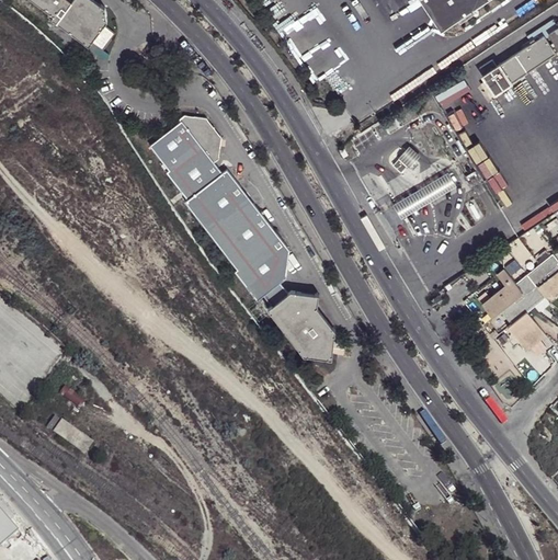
[(91,43),(104,27),(106,23),(105,8),(94,0),(33,0),(54,15),(52,21),(56,25),(58,23),(89,47),(91,43)]
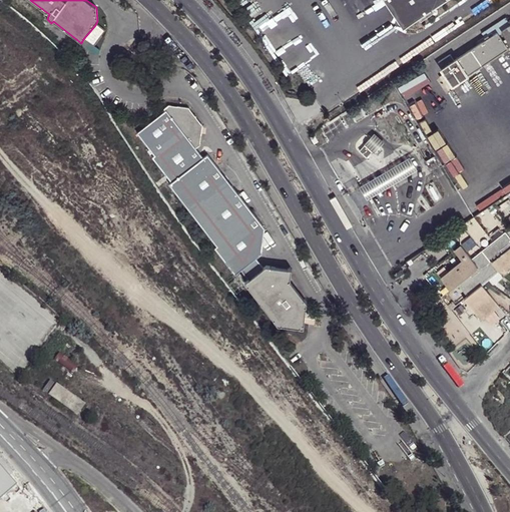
[(382,0),(396,20),(404,14),(394,0),(382,0)]
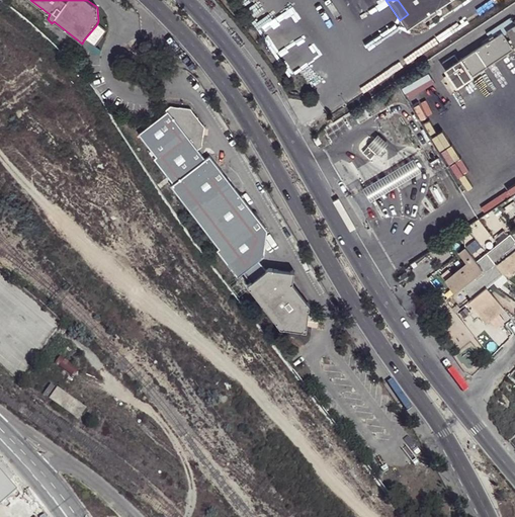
[(398,0),(408,14),(400,20),(403,24),(405,28),(446,0),(398,0)]
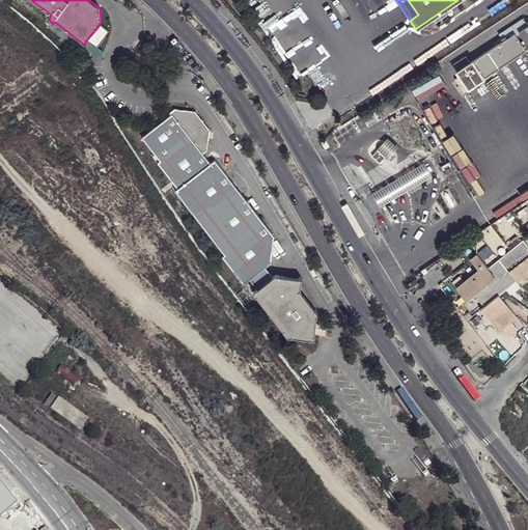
[(462,58),(449,65),(453,73),(465,89),(522,52),(511,35),(516,33),(527,52),(527,24),(524,27),(519,19),(495,35),(499,42),(466,64),(462,58)]
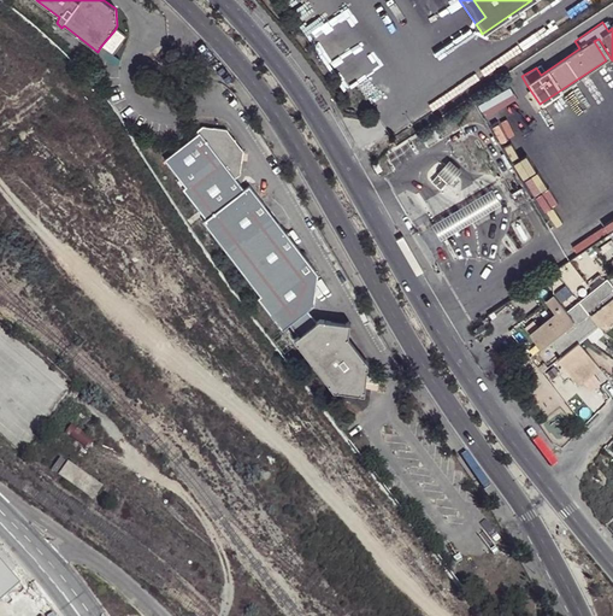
[(125,39),(115,30),(100,47),(112,57),(125,39)]
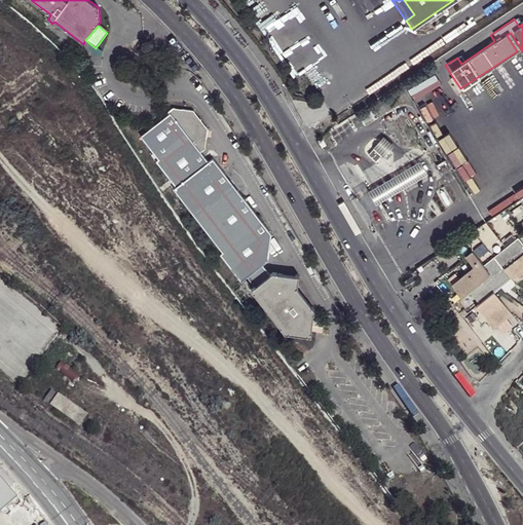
[(167,115),(140,137),(156,159),(154,161),(174,188),(173,191),(221,253),(219,256),(240,284),(246,279),(254,289),(250,292),(284,335),(304,336),(305,339),(310,339),(314,314),(297,291),(299,278),(271,274),(268,275),(262,266),(268,261),(272,237),(215,160),(209,163),(201,153),(206,151),(208,130),(192,111),(172,110),(166,113),(167,115)]
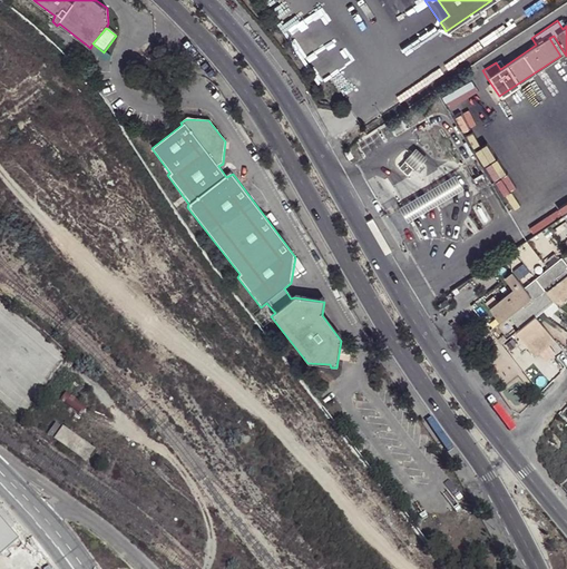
[(397,126),(388,130),(391,136),(400,130),(397,126)]
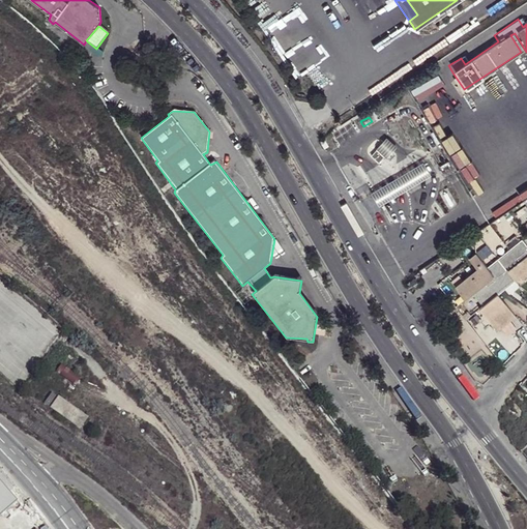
[(321,141),(316,144),(320,150),(324,147),(321,141)]
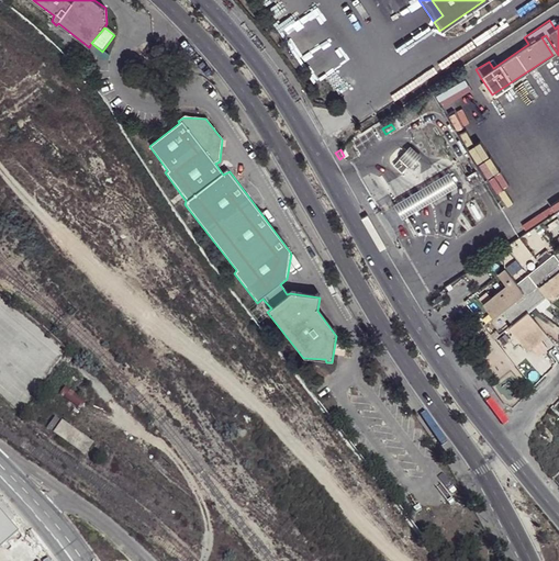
[(404,155),(401,155),(398,158),(398,163),(395,161),(390,167),(398,175),(404,168),(406,170),(410,170),(413,167),(413,163),(404,155)]
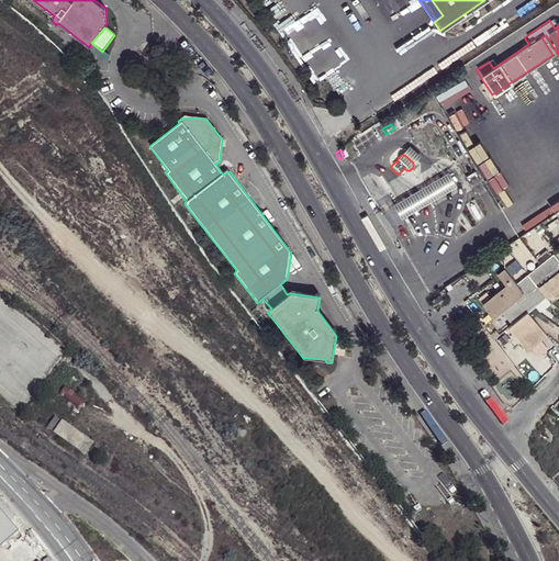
[(407,200),(394,208),(399,216),(413,209),(439,193),(449,188),(444,178),(434,184),(407,200)]
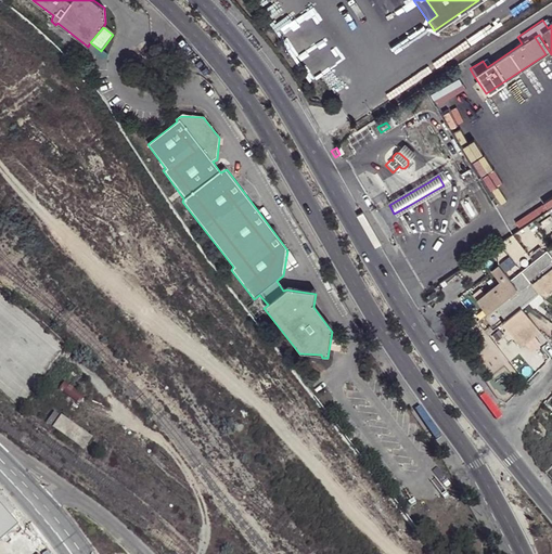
[(516,308),(517,308),(536,294),(527,284),(551,265),(547,260),(548,259),(541,252),(505,280),(513,288),(493,305),(504,318),(516,308)]
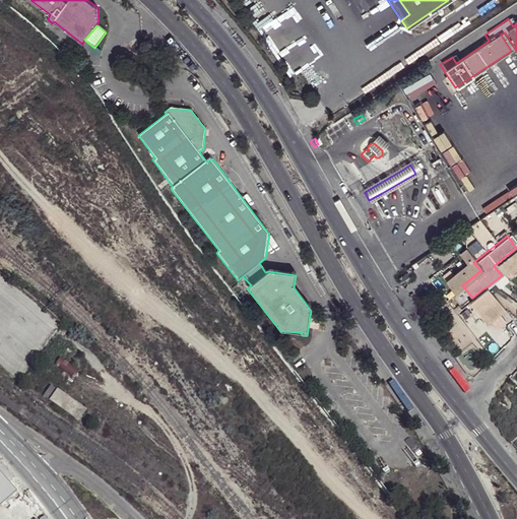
[(508,270),(516,262),(516,247),(516,248),(494,266),(502,275),(508,270)]
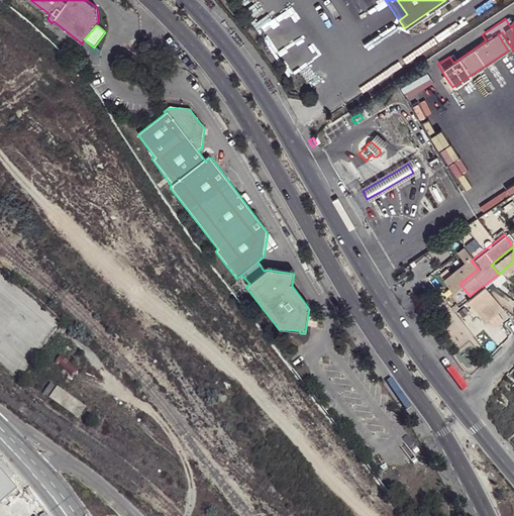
[(450,291),(459,284),(478,269),(471,261),(460,247),(453,252),(461,262),(440,279),(450,291)]
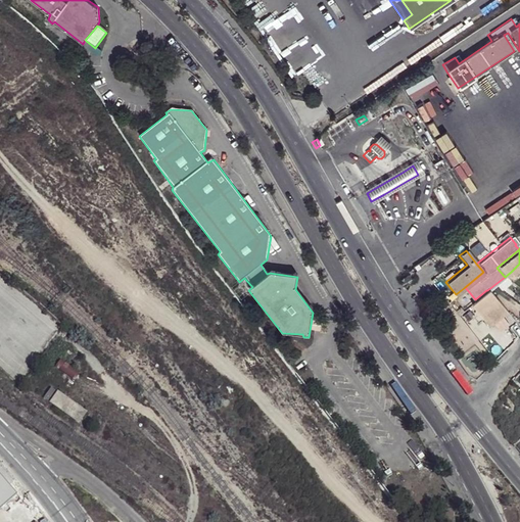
[(514,276),(519,270),(519,264),(511,272),(514,276)]
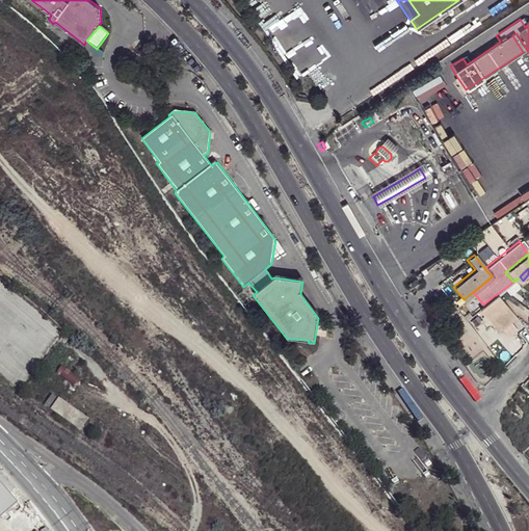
[(509,312),(496,295),(495,295),(483,304),(477,310),(492,326),(496,322),(497,324),(505,318),(504,316),(509,312)]
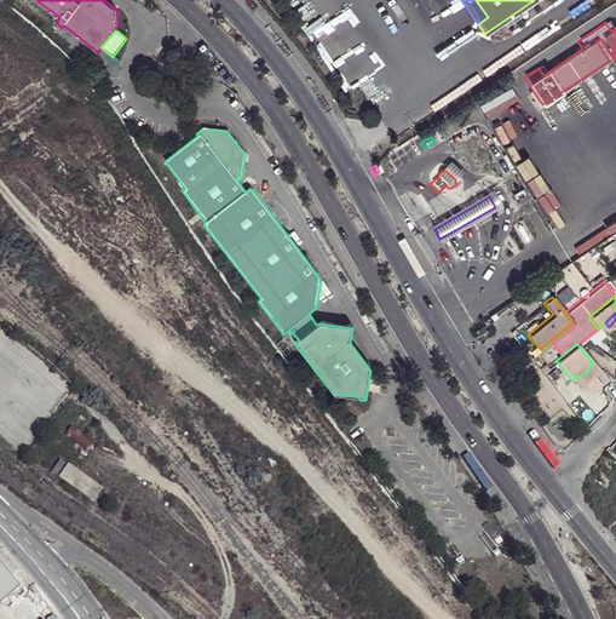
[(596,368),(593,364),(587,368),(588,371),(579,378),(577,376),(573,380),(575,385),(596,368)]
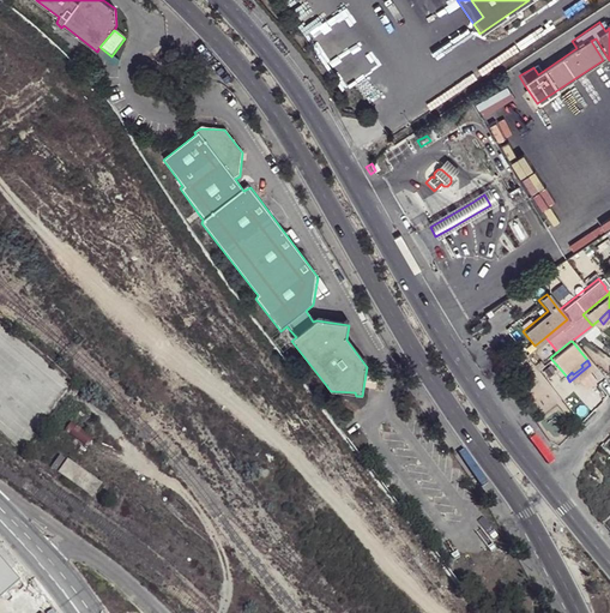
[(92,437),(70,420),(62,430),(86,446),(92,437)]
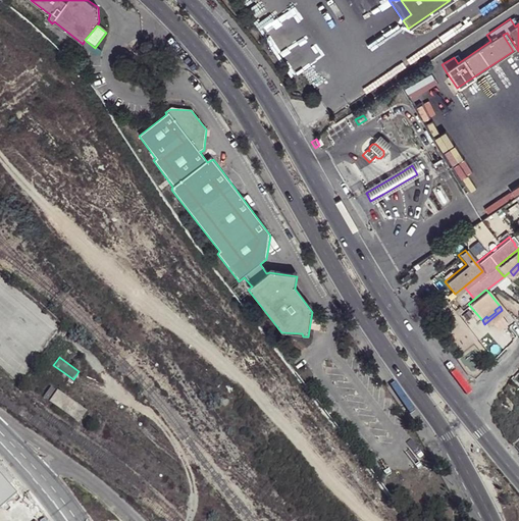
[(82,410),(47,385),(39,397),(73,422),(82,410)]
